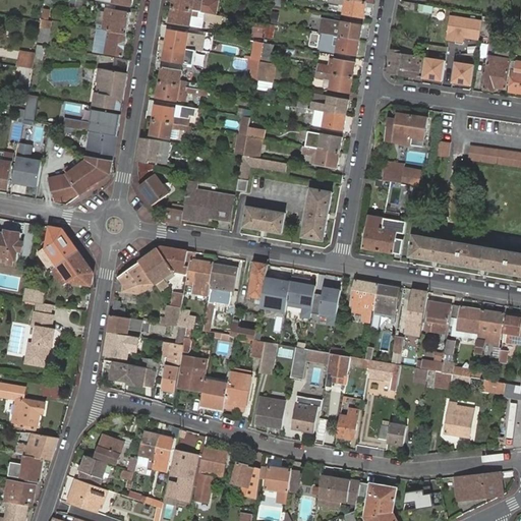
[(175,0),(174,7),(199,12),(199,6),(195,5),(195,0),(175,0)]
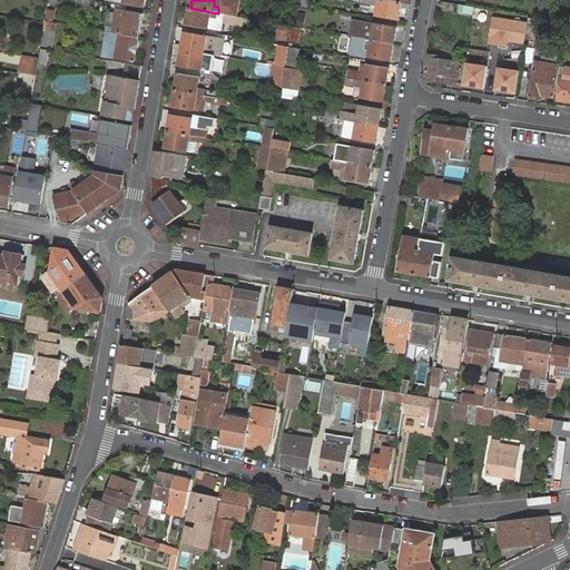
[(220,0),(219,15),(237,17),(238,0),(220,0)]
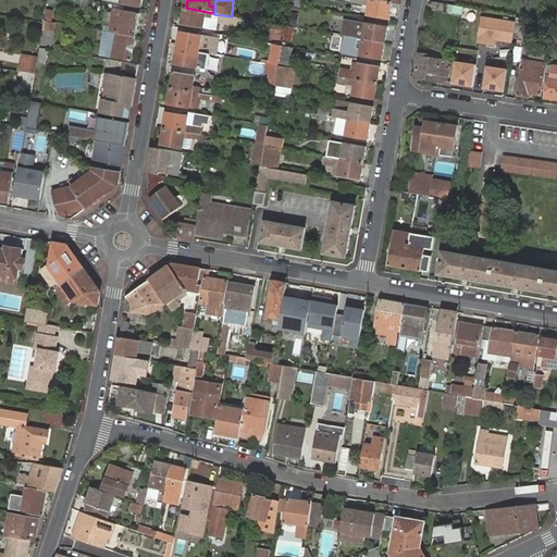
[(393,3),(376,0),(364,0),(364,4),(370,4),(368,15),(390,19),(393,3)]
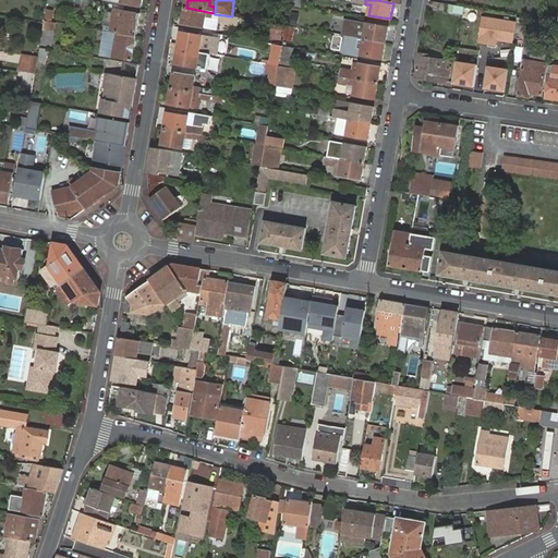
[(214,13),(186,8),(183,24),(205,28),(207,17),(213,19),(214,13)]
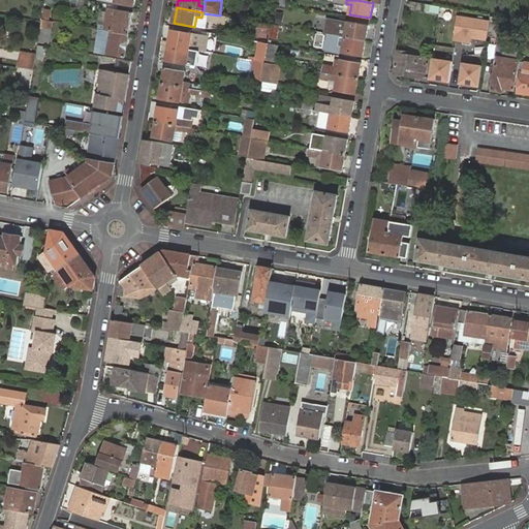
[(113,32),(129,35),(132,12),(109,8),(104,31),(113,32)]
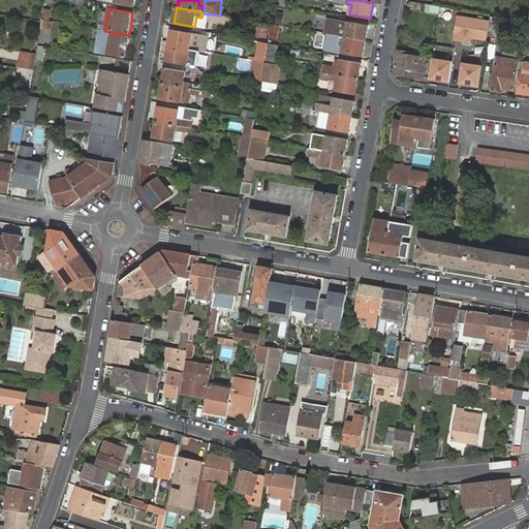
[(491,21),(458,17),(455,41),(471,43),(471,38),(488,40),(491,21)]
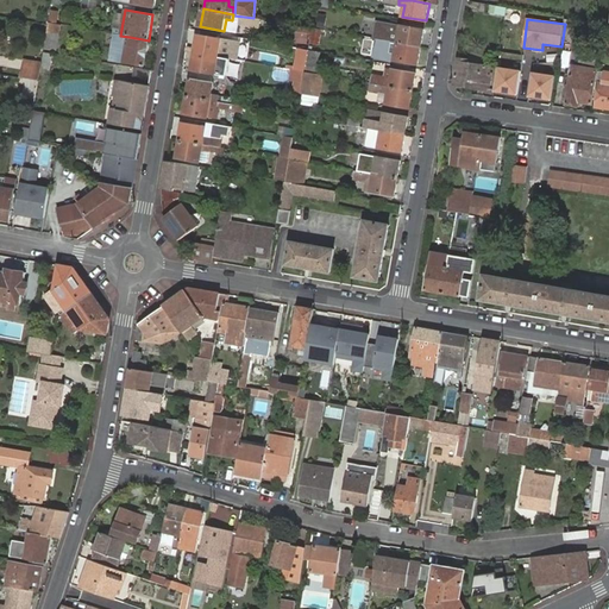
[(49,24),(45,41),(57,43),(60,26),(49,24)]
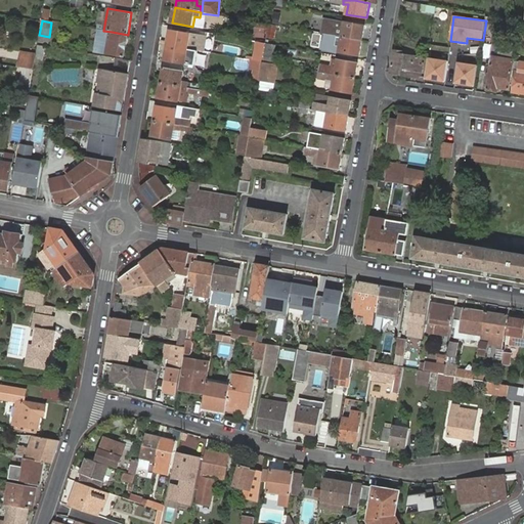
[(339,30),(338,35),(362,40),(364,26),(345,22),(343,31),(339,30)]
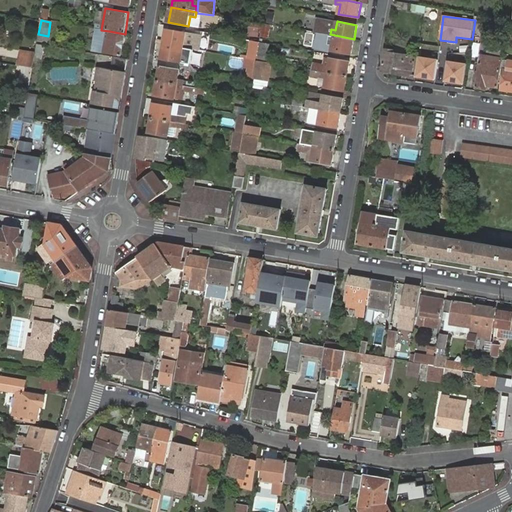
[(269,44),(272,25),(262,23),(259,42),(269,44)]
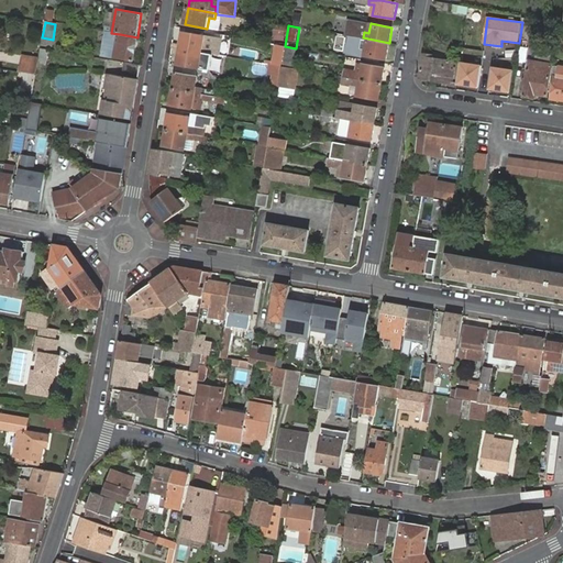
[(120,34),(111,33),(106,31),(101,55),(116,58),(120,34)]
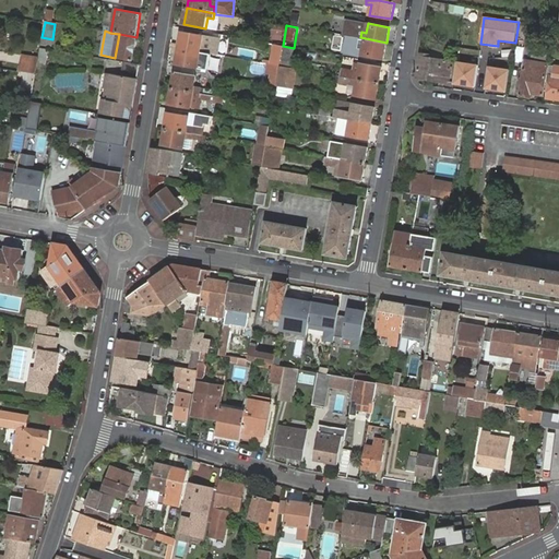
[(181,33),(179,48),(206,52),(207,47),(202,46),(204,36),(181,33)]
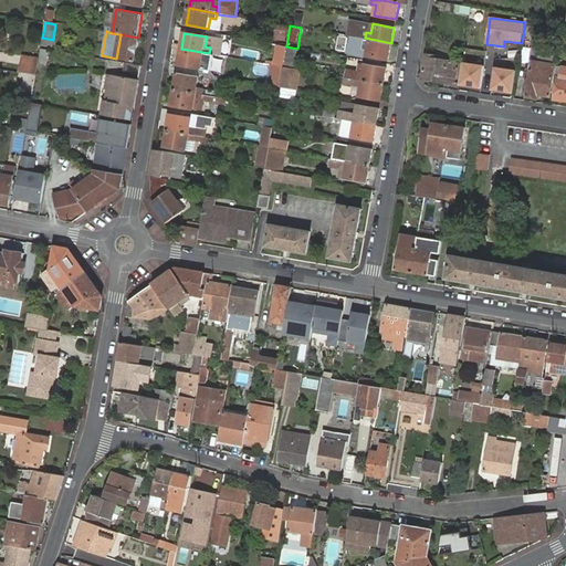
[(134,63),(138,38),(121,34),(116,59),(122,59),(122,61),(134,63)]
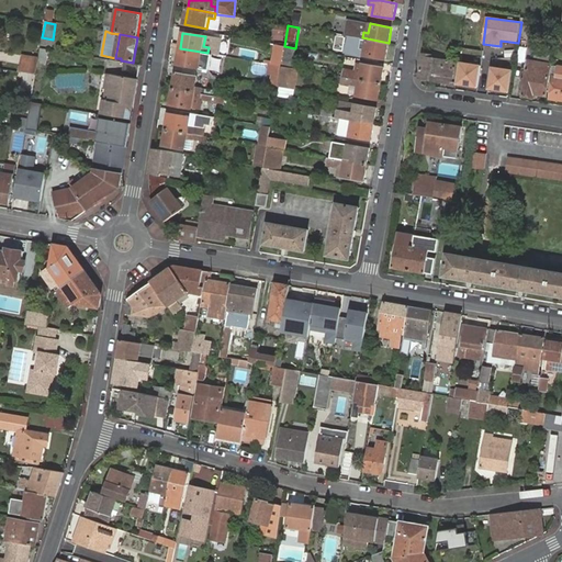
[(389,43),(362,37),(361,44),(367,45),(364,55),(385,59),(389,43)]
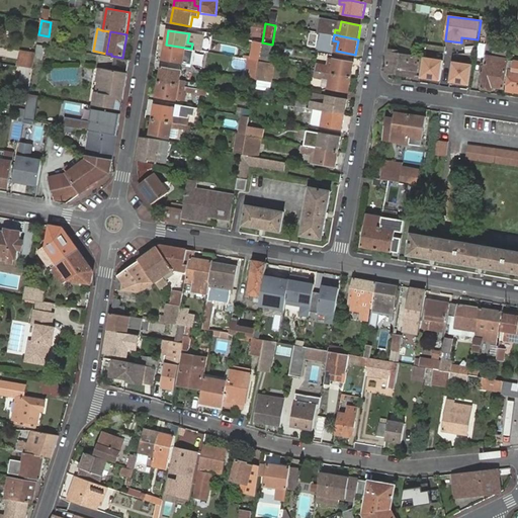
[(259,61),(262,42),(253,40),(250,60),(259,61)]
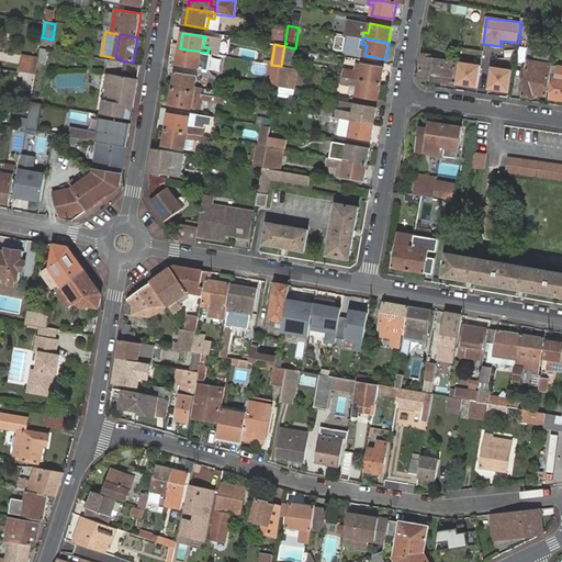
[(294,68),(298,47),(295,48),(284,46),(281,66),(294,68)]
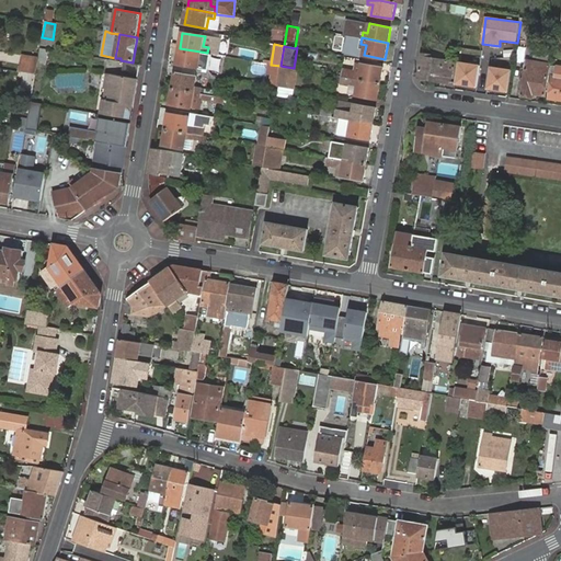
[(207,53),(180,48),(178,65),(198,69),(201,57),(207,58),(207,53)]
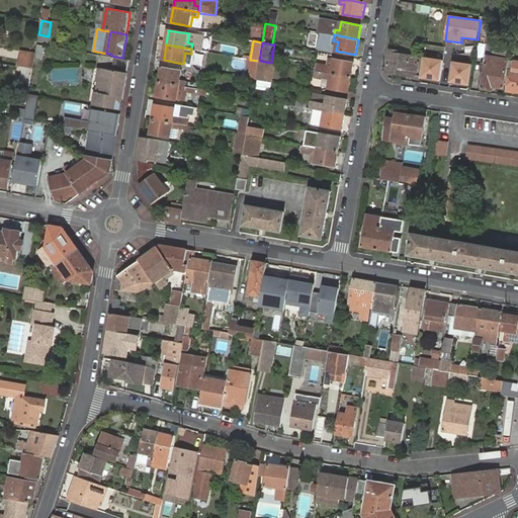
[(390,50),(385,72),(414,77),(417,57),(404,55),(404,53),(390,50)]
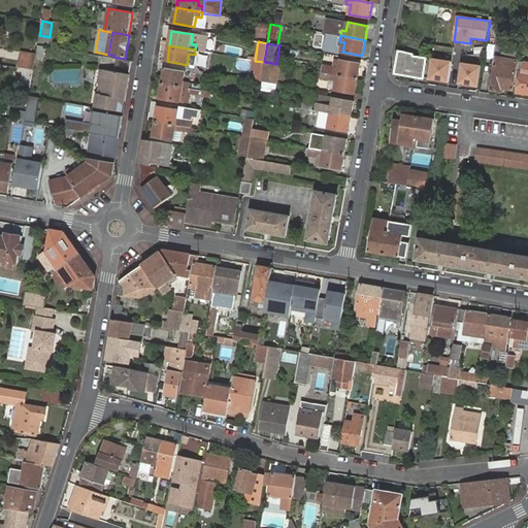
[(24,68),(34,70),(36,56),(21,53),(18,67),(24,68)]
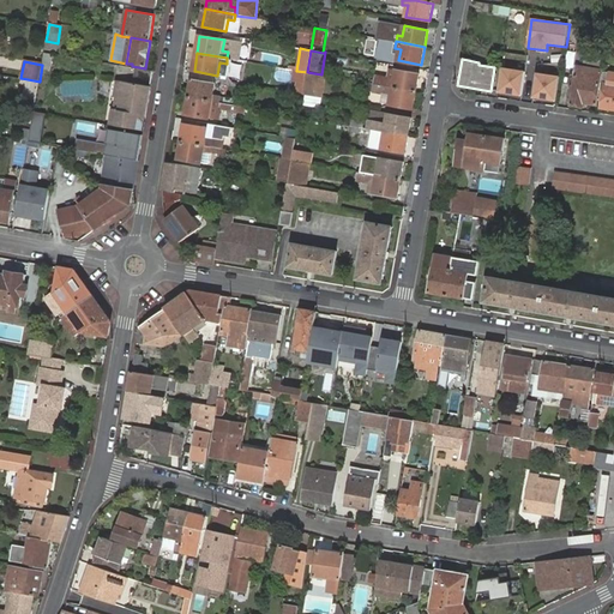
[(133,83),(118,80),(115,97),(119,97),(116,110),(146,115),(154,71),(136,68),(133,83)]
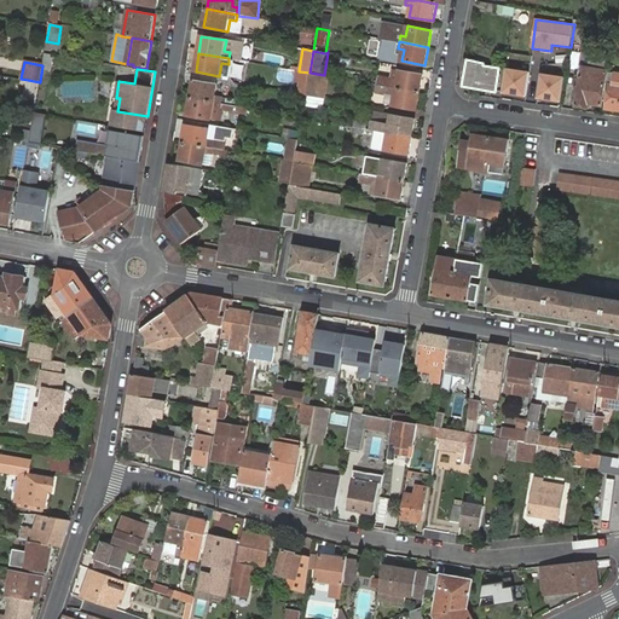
[(531,73),(507,69),(503,93),(527,96),(531,73)]
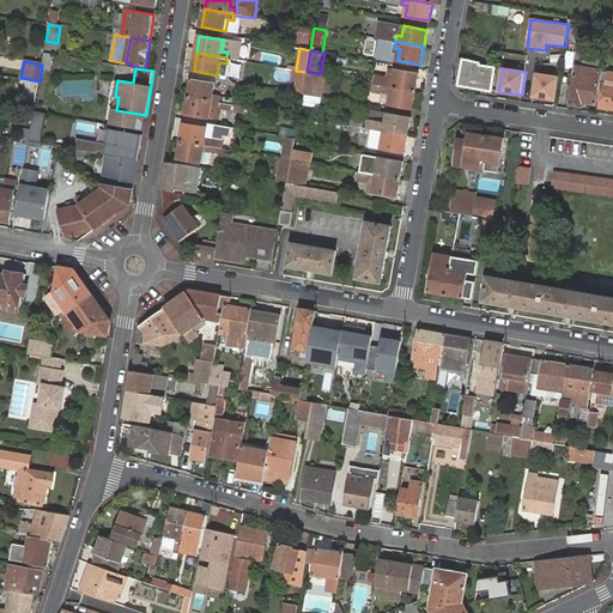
[(387,86),(416,91),(419,73),(396,70),(394,80),(377,78),(376,84),(387,86)]
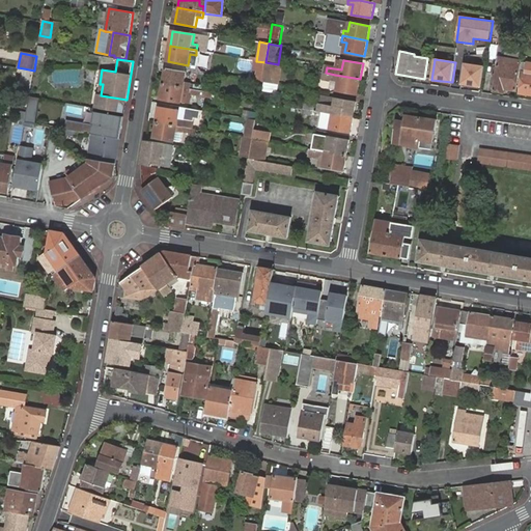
[(266,62),(256,61),(254,71),(257,71),(255,80),(262,81),(266,62)]
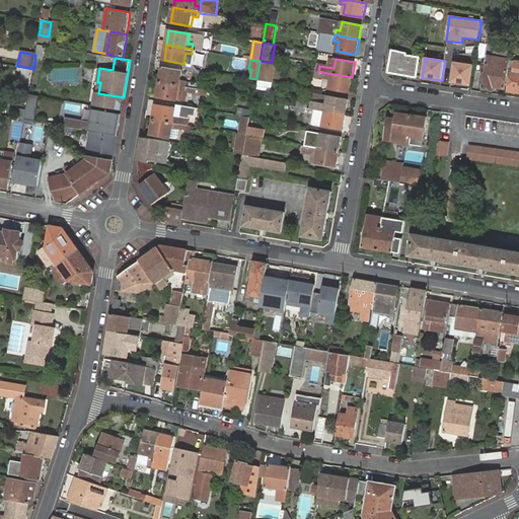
[(490,65),(491,61),(487,60),(483,88),(493,90),(493,86),(504,88),(507,67),(490,65)]
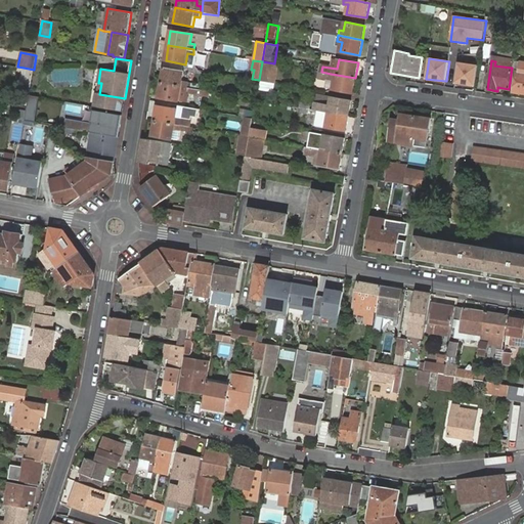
[(262,61),(259,80),(260,81),(274,83),(277,64),(262,61)]
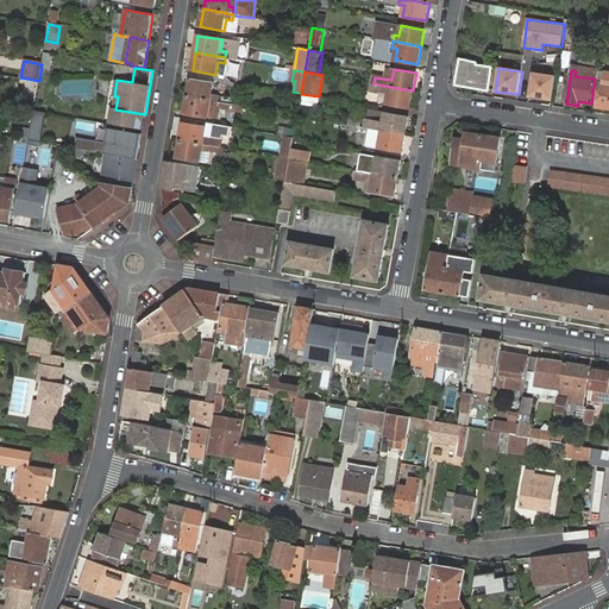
[(608,71),(601,71),(598,86),(600,86),(597,106),(608,107),(608,71)]
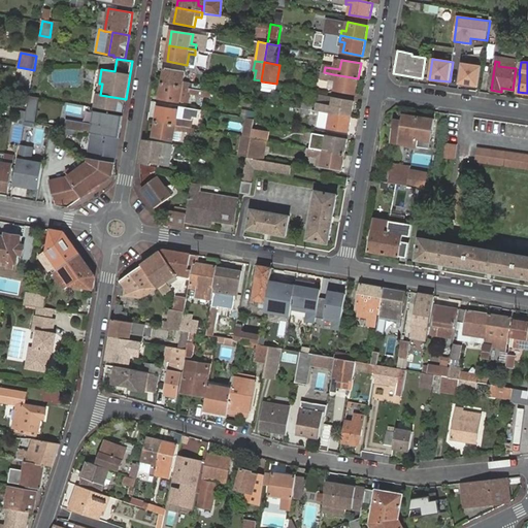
[(483,66),(462,63),(459,84),(480,87),(483,66)]
